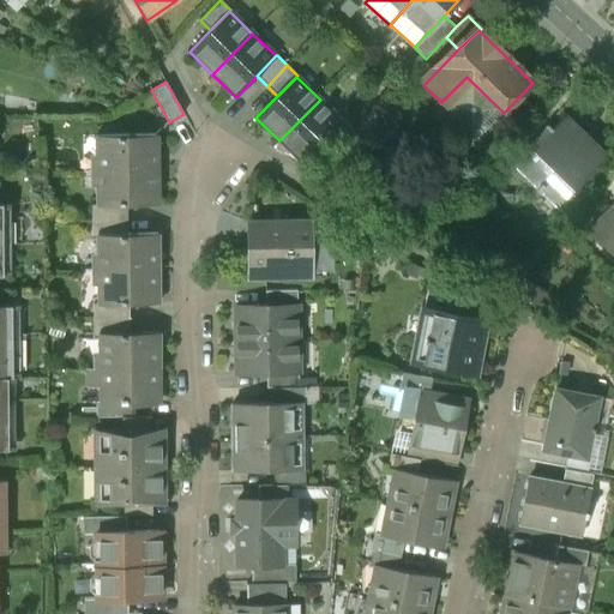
[(320,100),(280,140),(302,163),(324,142),(343,122),(320,100)]
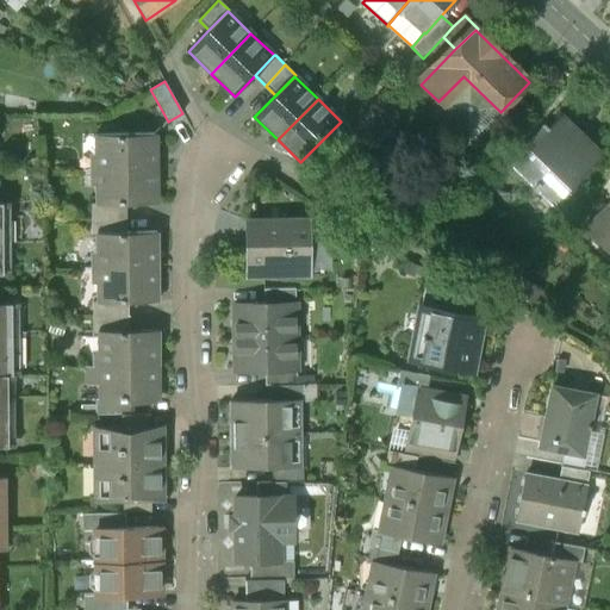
[(536,185),(534,188),(554,209),(603,159),(564,119),(539,144),(533,138),(511,160),(536,185)]
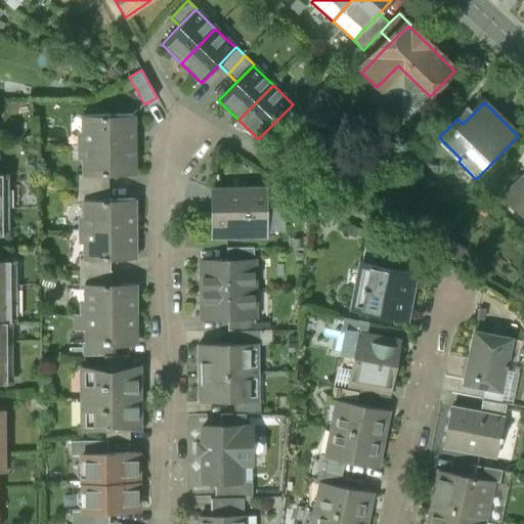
[(293,103),(293,104),(276,121),(285,129),(302,112),(293,103)]
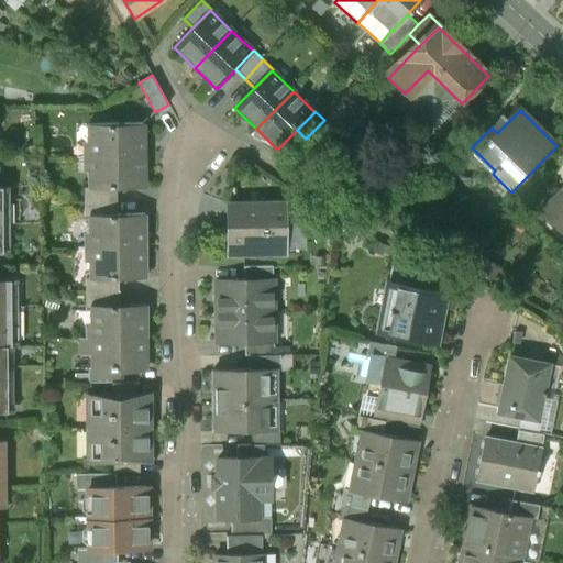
[(91,156),(141,156),(141,143),(143,143),(143,124),(87,124),(88,142),(91,142),(91,156)]
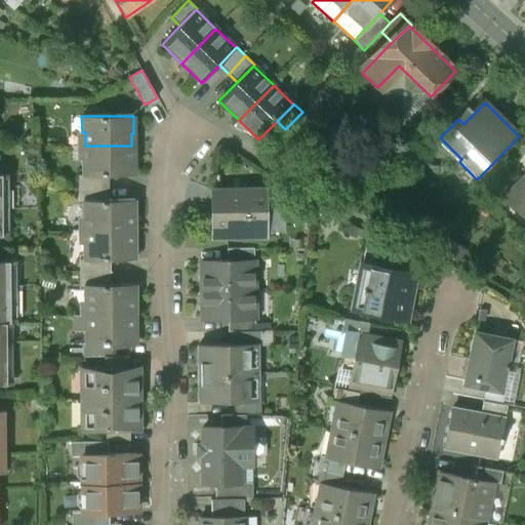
[(132,157),(131,146),(85,146),(85,160),(82,160),(82,175),(82,176),(108,175),(134,175),(133,157),(132,157)]
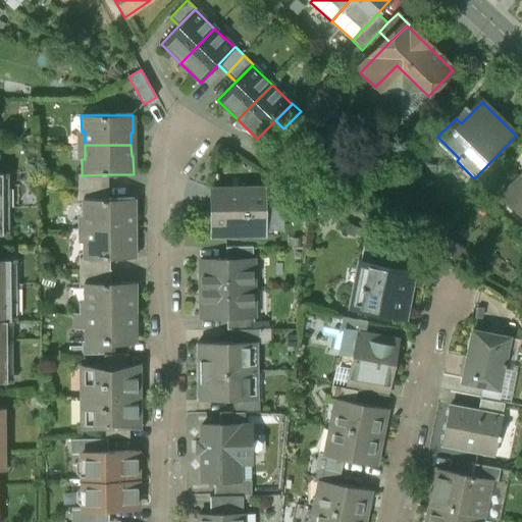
[(82,175),(82,174),(76,174),(76,188),(107,187),(107,174),(82,175)]
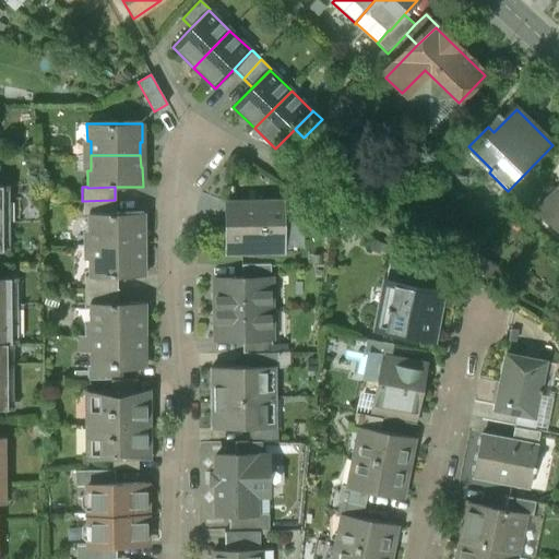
[(558,190),(537,212),(558,233),(558,190)]
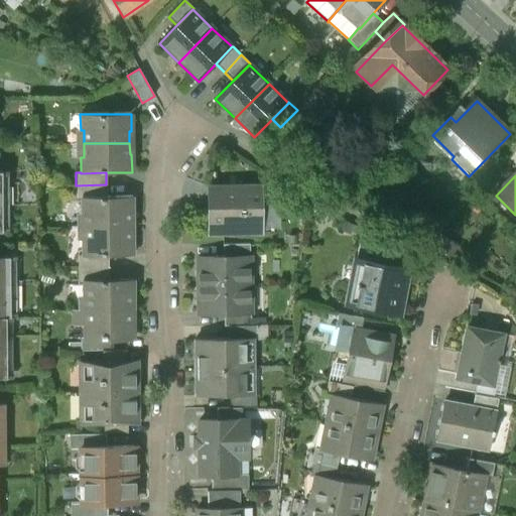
[(106,184),(76,185),(77,199),(82,199),(82,197),(107,197),(106,184)]
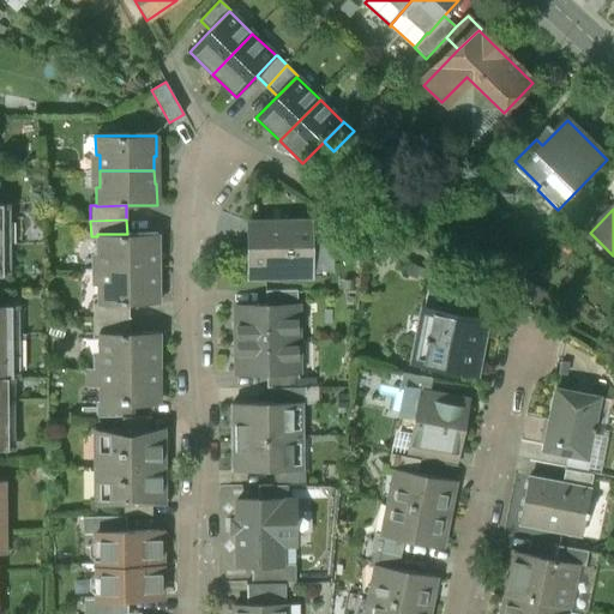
[(309,221),(248,222),(250,277),(304,276),(304,256),(309,256),(309,221)]
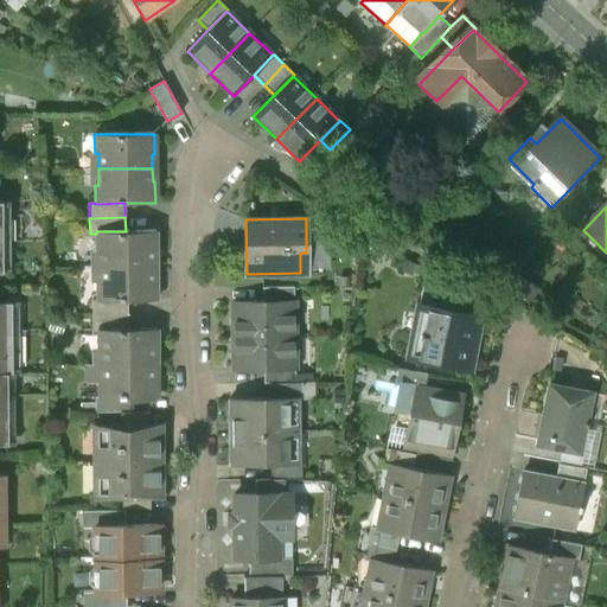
[(96,231),(96,234),(96,250),(100,250),(100,267),(153,266),(153,251),(155,251),(155,231),(126,231),(96,231)]
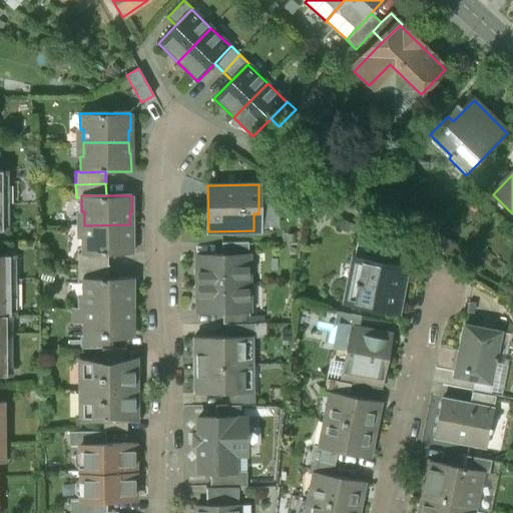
[(129,224),(84,225),(84,238),(81,238),(81,253),(81,254),(107,253),(132,253),(131,235),(129,235),(129,224)]
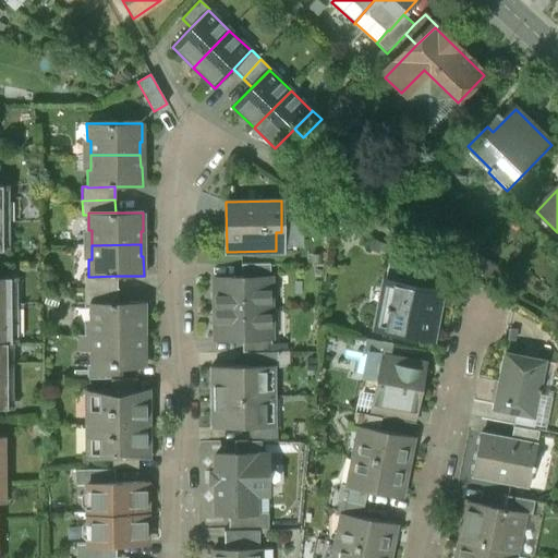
[(389,258),(385,281),(413,287),(417,265),(389,258)]
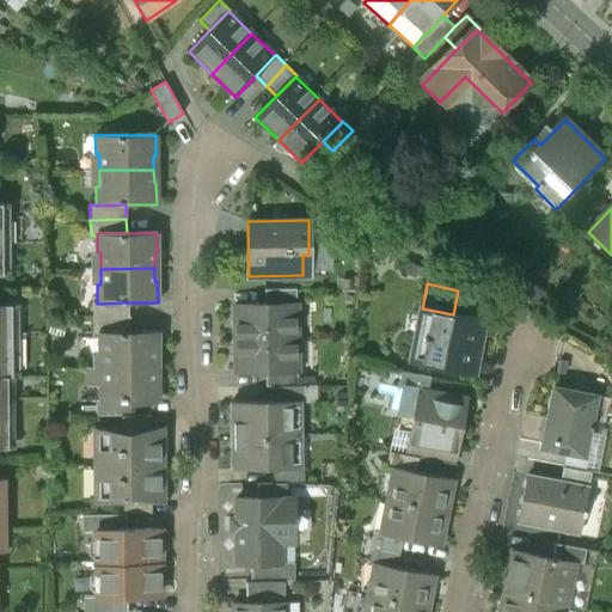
[(295,289),(264,289),(264,305),(297,304),(295,289)]
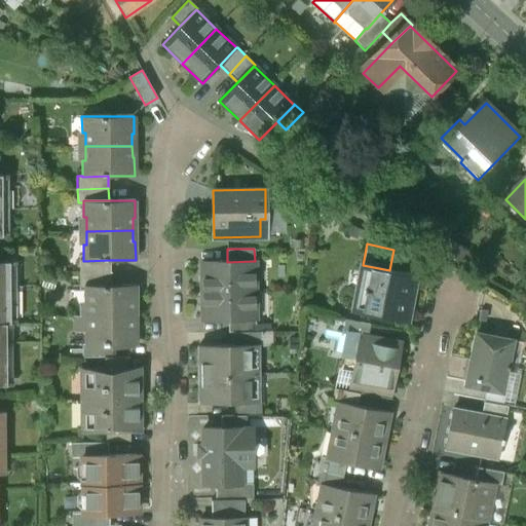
[(0,260),(0,323),(5,323),(9,323),(8,261),(0,260)]
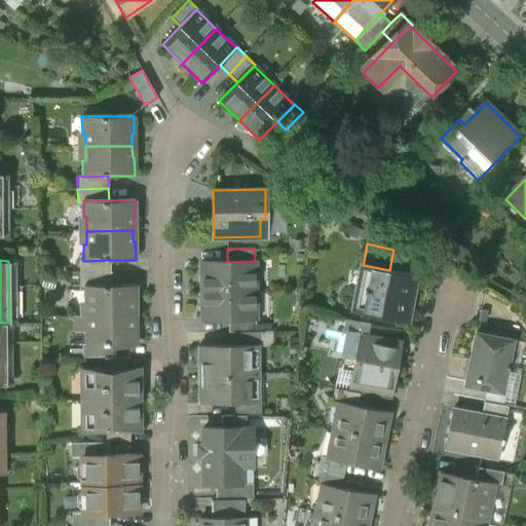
[(83,261),(83,260),(78,260),(79,273),(110,272),(110,260),(83,261)]
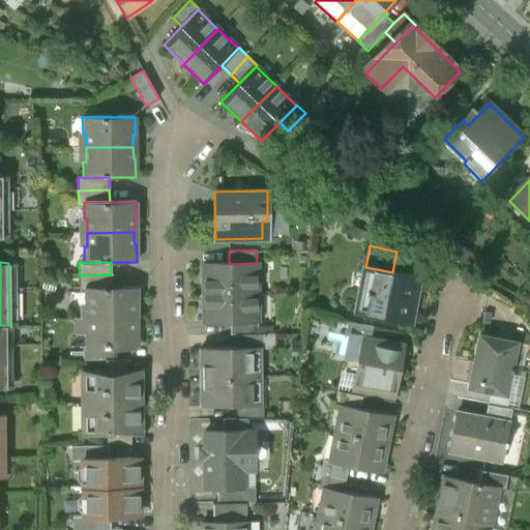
[(257,266),(257,263),(229,264),(203,264),(203,278),(202,278),(202,287),(203,287),(203,293),(253,293),(253,267),(257,266)]
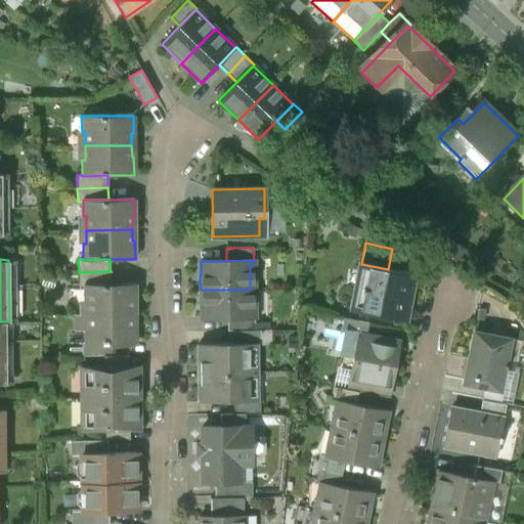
[(367,291),(364,308),(403,316),(411,274),(388,269),(361,264),(356,289),(367,291)]
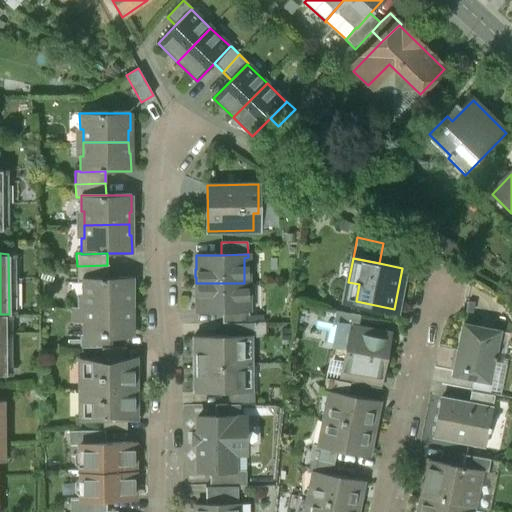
[(107,265),(77,266),(77,279),(82,279),(82,278),(107,277),(107,265)]
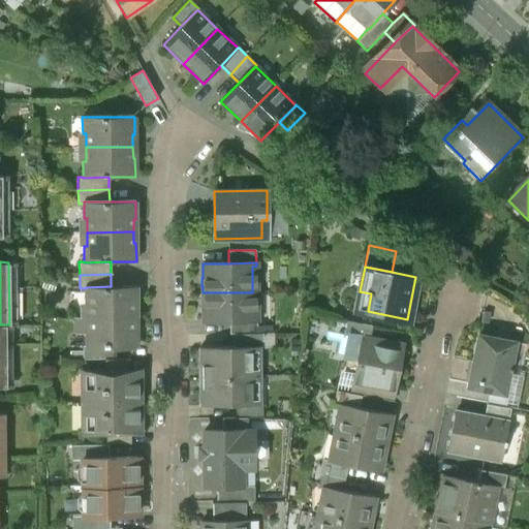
[(85,287),(85,288),(85,304),(88,304),(88,317),(135,317),(135,305),(136,305),(136,286),(111,286),(85,287)]
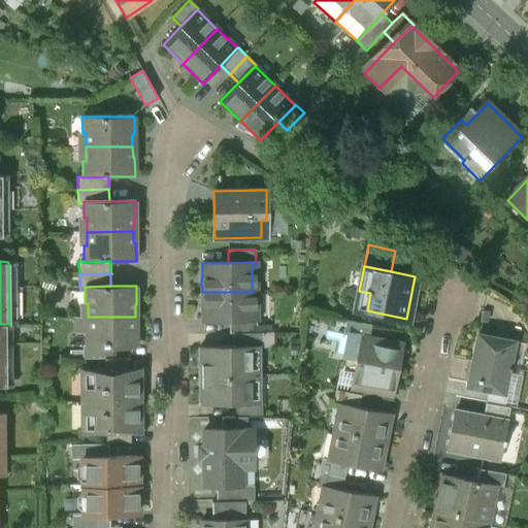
[(370,293),(359,291),(356,308),(367,310),(370,293)]
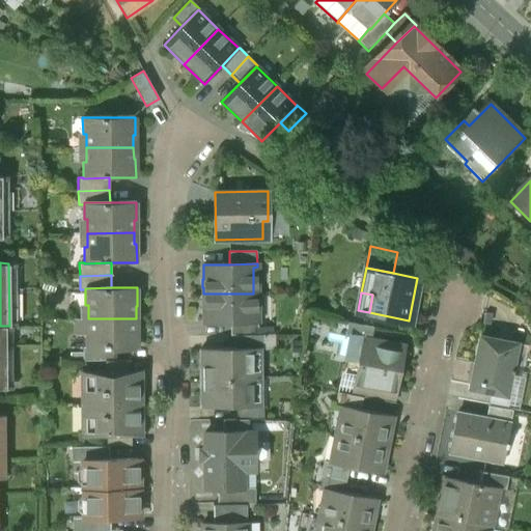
[(253,294),(203,294),(203,301),(202,301),(202,309),(203,309),(203,324),(230,324),(258,323),(257,320),(253,320),(253,294)]
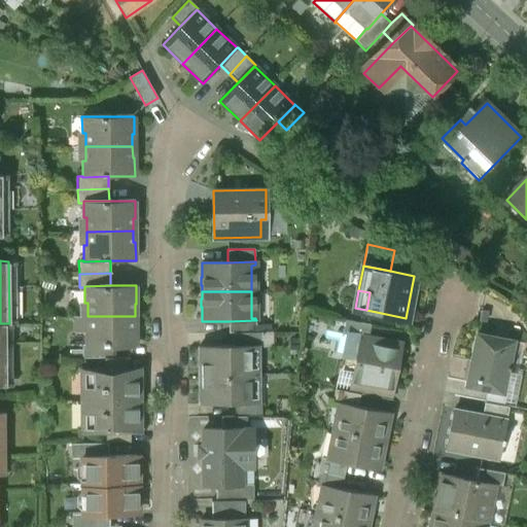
[(135,316),(88,316),(88,329),(84,329),(85,344),(85,346),(111,346),(137,345),(137,327),(135,327),(135,316)]
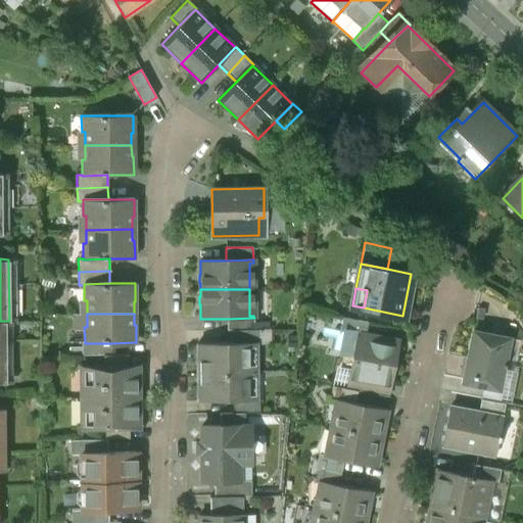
[(254,318),(227,319),(227,331),(231,331),(254,330),(254,318)]
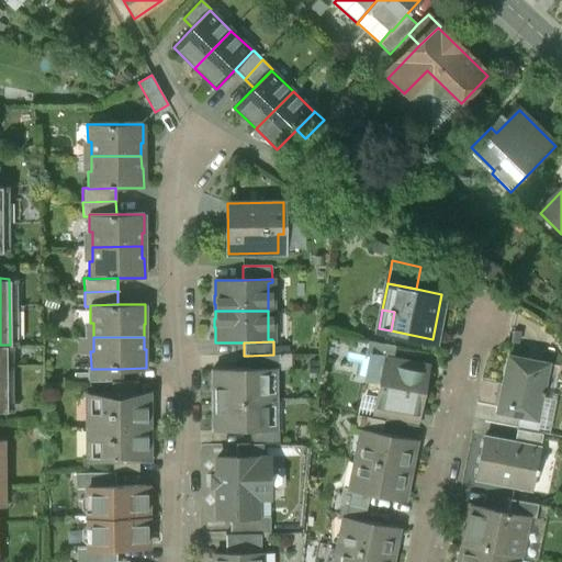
[(273,355),(248,356),(248,369),(274,368),(274,370),(278,370),(278,355),(273,355)]
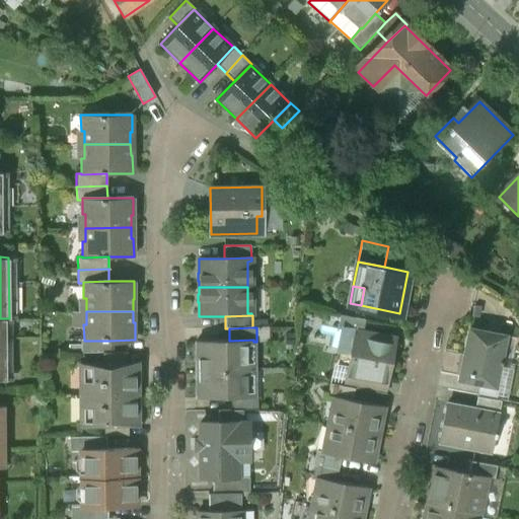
[(459,380),(495,387),(505,336),(469,328),(459,380)]
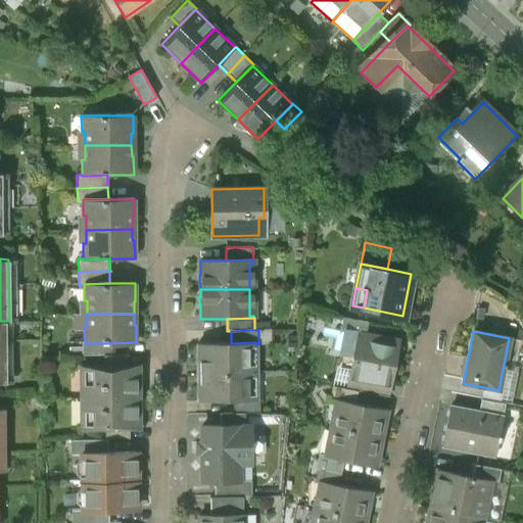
[(385,383),(389,380),(396,346),(393,341),(390,341),(387,336),(378,335),(374,338),(364,336),(360,339),(358,348),(360,351),(357,353),(352,373),(355,377),(385,383)]
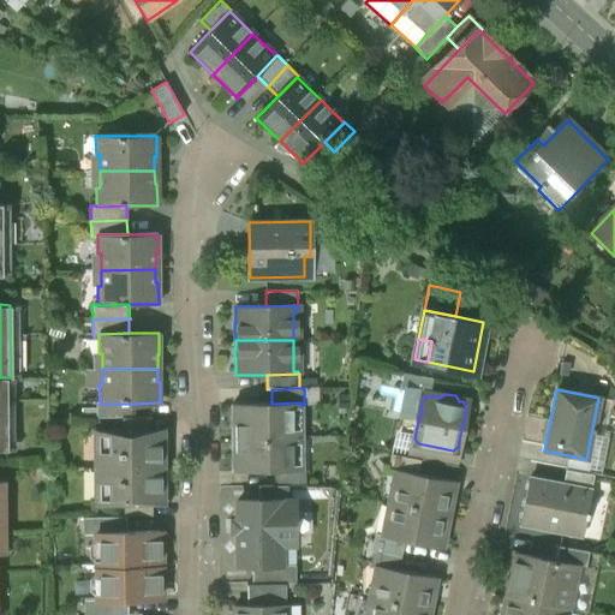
[(100,404),(100,401),(95,401),(95,418),(120,418),(130,418),(130,404),(100,404)]
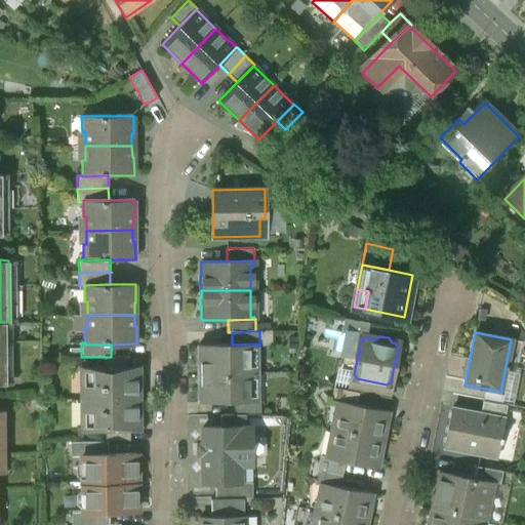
[(257,400),(256,346),(256,344),(232,345),(198,345),(199,403),(233,403),(257,402),(257,400)]
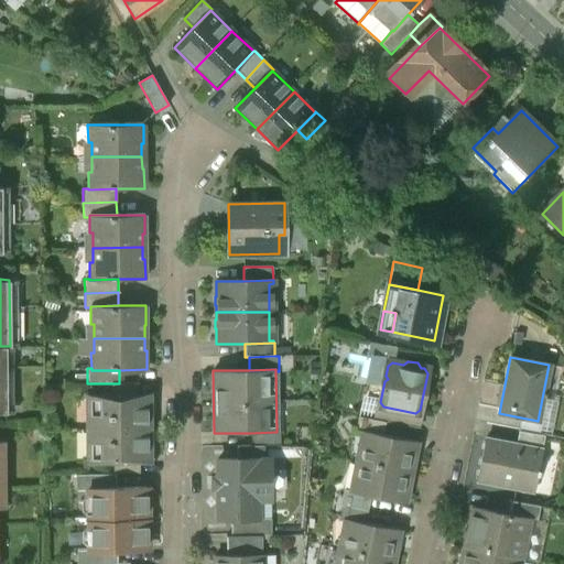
[(119,383),(110,383),(111,397),(139,397),(138,382),(119,383)]
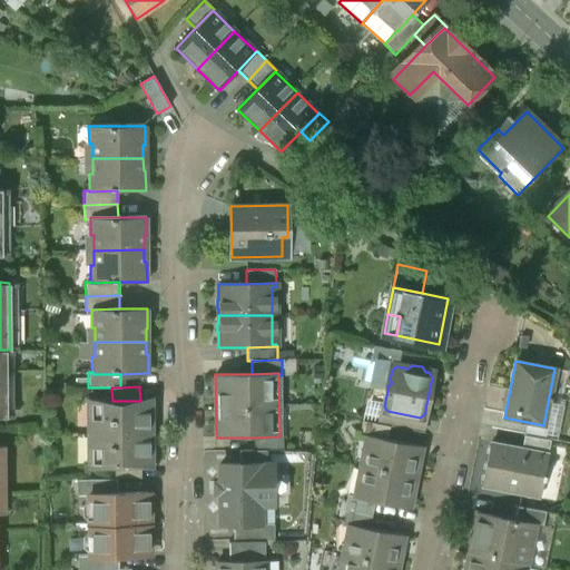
[(148,401),(140,401),(112,401),(89,401),(89,433),(148,432),(148,401)]
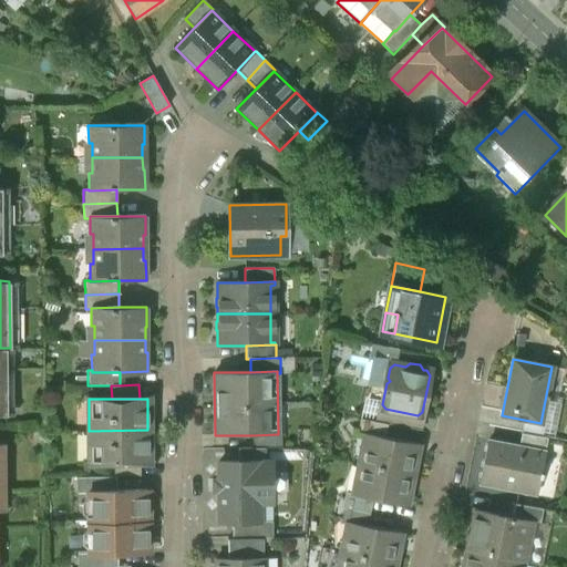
[(385,409),(381,412),(379,421),(387,423),(414,429),(418,415),(385,409)]
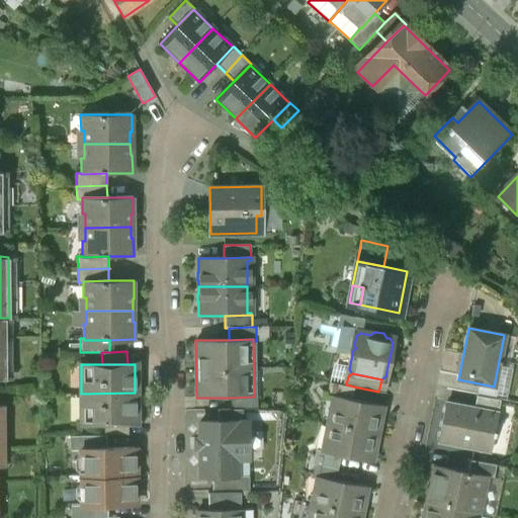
[(326,396),(331,397),(332,394),(351,398),(353,386),(346,384),(329,381),(326,396)]
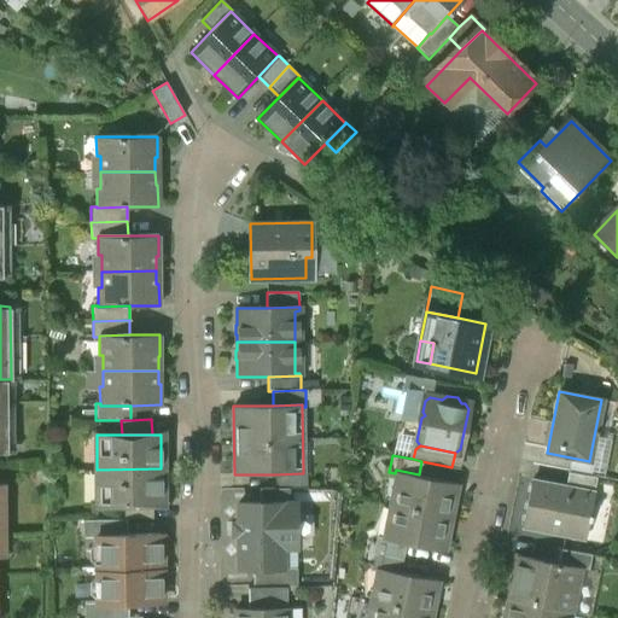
[(161,468),(97,470),(98,505),(123,503),(152,503),(162,503),(161,468)]
